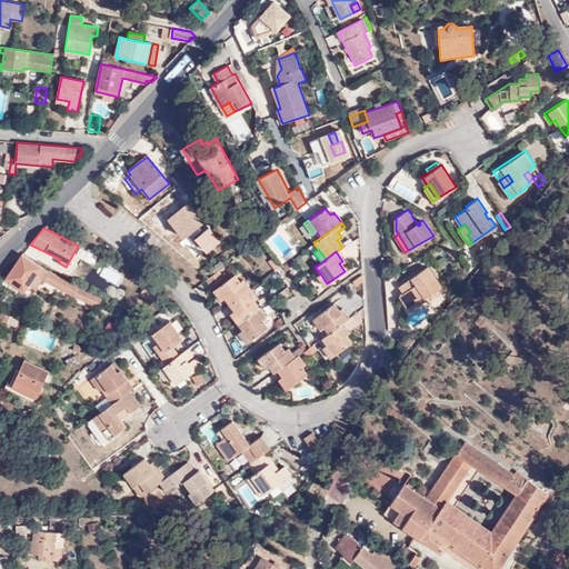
[(75,286),(21,256),(5,278),(22,291),(36,273),(43,278),(43,277),(75,296),(98,306),(101,299),(75,286)]
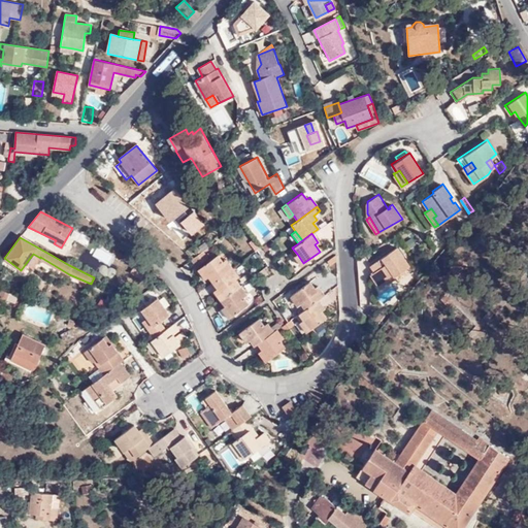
[(252,241),(258,250),(260,248),(254,239),(252,241)]
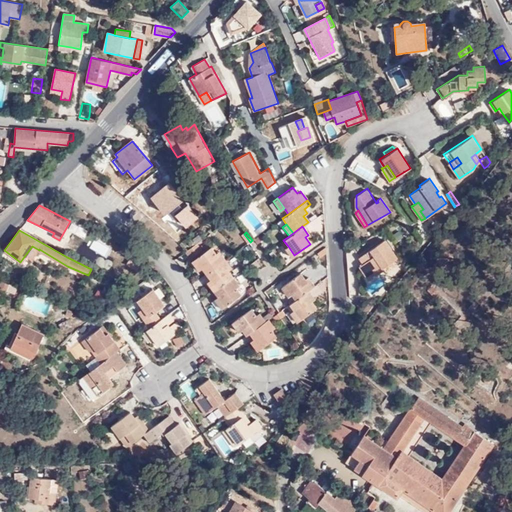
[(388,260),(389,262),(397,257),(384,239),(359,256),(363,262),(359,264),(369,278),(384,268),(383,266),(381,264),(388,260)]
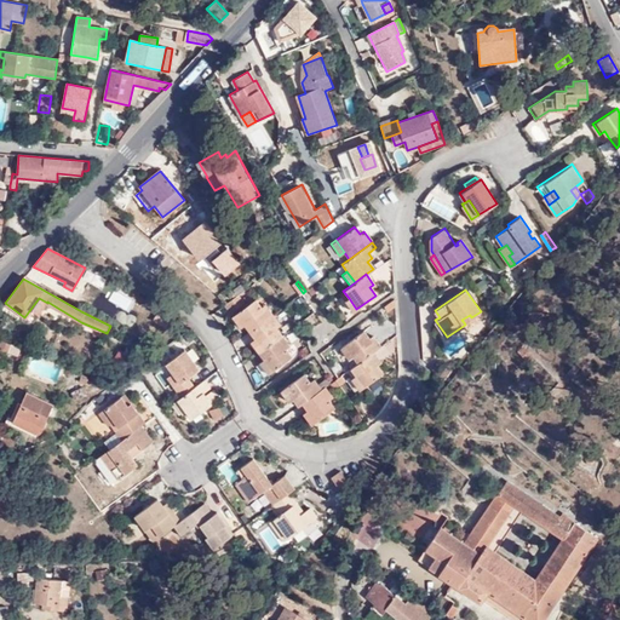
[(234,299),(228,303),(224,305),(229,314),(244,304),(236,294),(234,298),(234,299)]
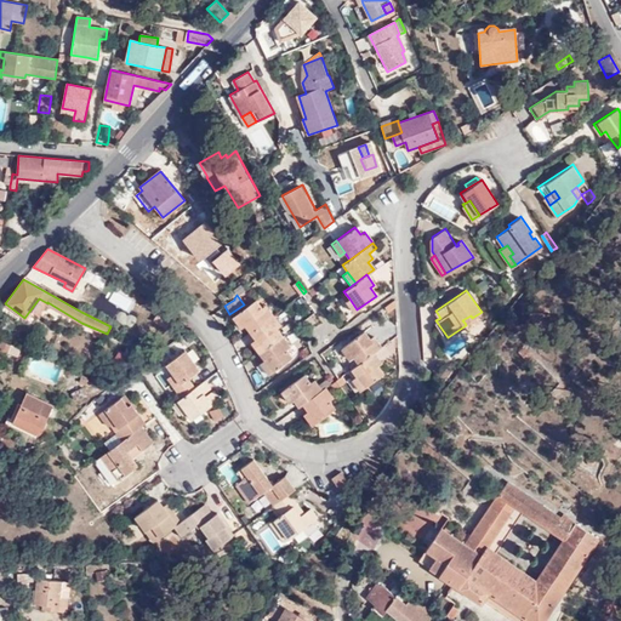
[(357,309),(349,298),(346,301),(353,313),(357,309)]
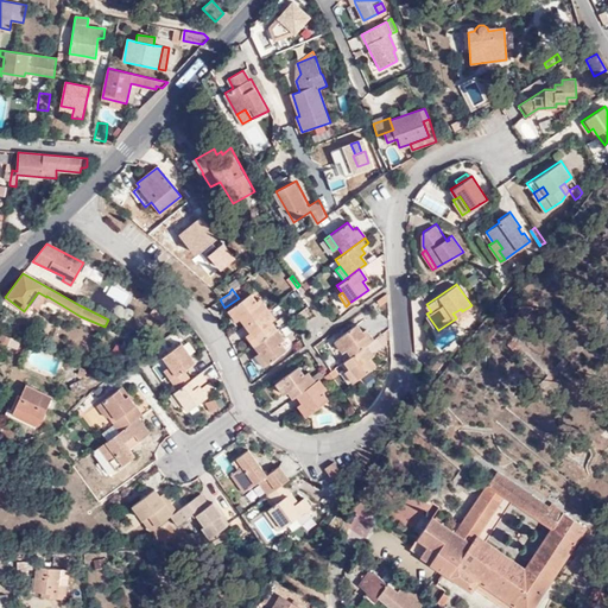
[(239,320),(244,327),(266,310),(258,298),(255,302),(249,293),(230,308),(239,320)]
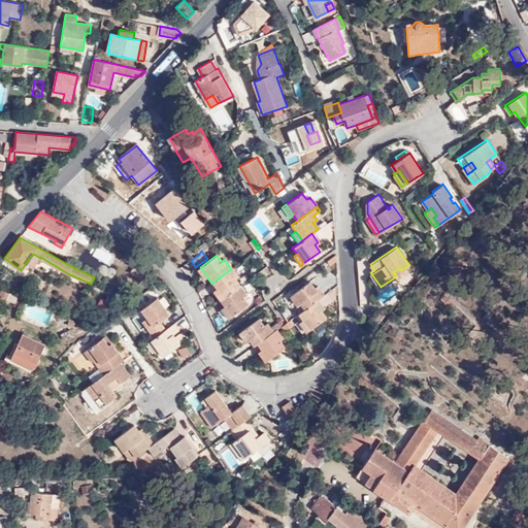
[(150,272),(139,265),(134,271),(144,278),(150,272)]
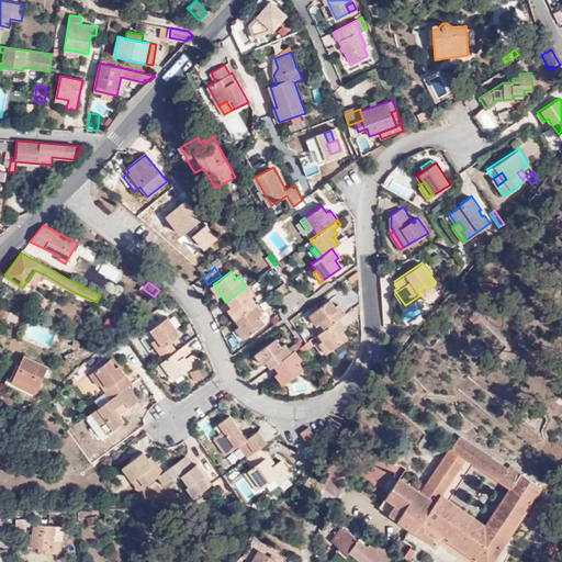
[(221,295),(213,284),(210,287),(217,299),(221,295)]
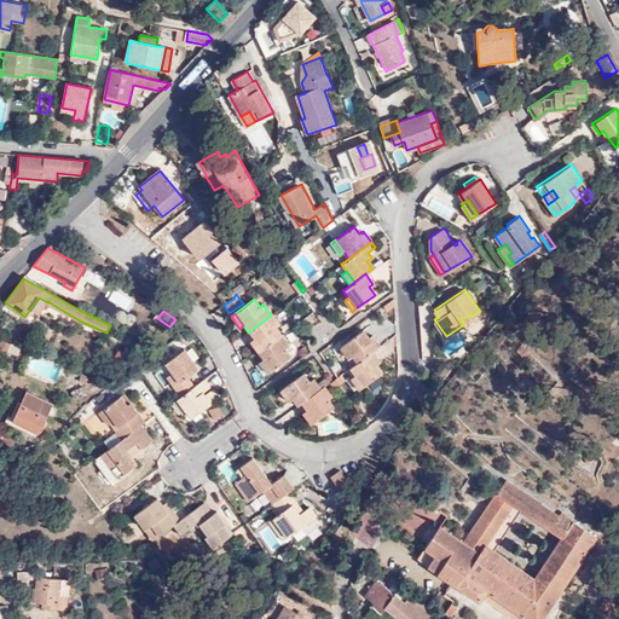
[(271,316),(248,333),(254,340),(261,350),(281,335),(275,328),(278,324),(271,316)]
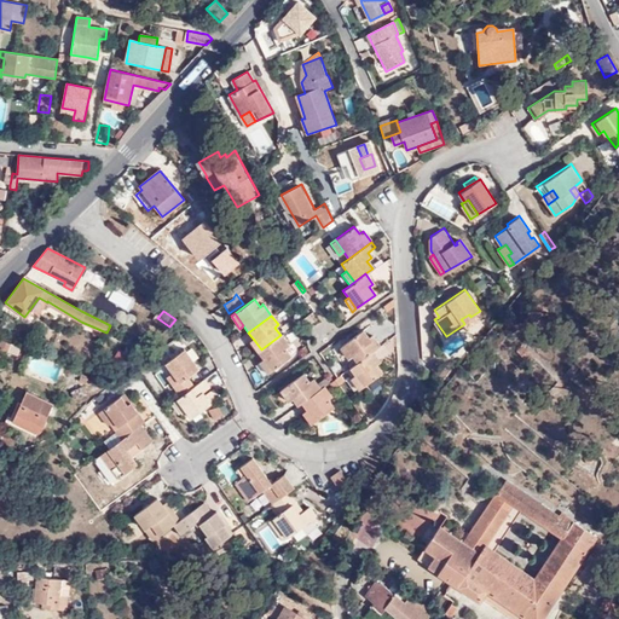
[(371,352),(379,346),(371,336),(368,339),(362,330),(342,345),(351,357),(356,364),(371,352)]
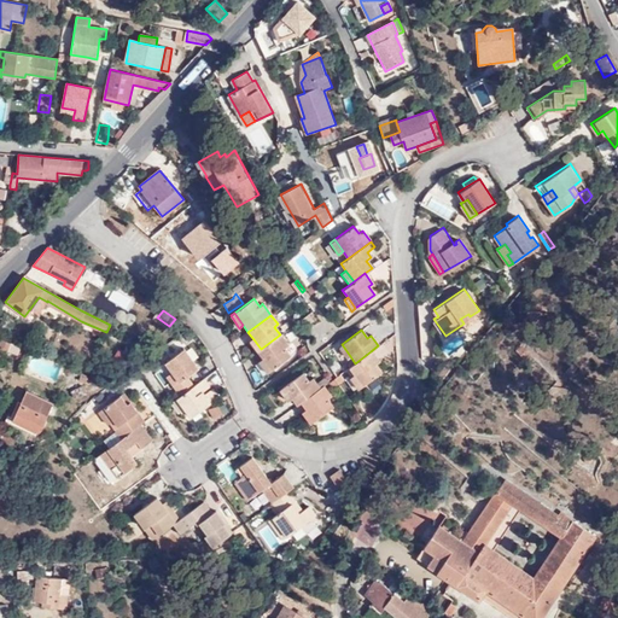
[(287,345),(280,334),(261,349),(257,351),(262,360),(270,369),(290,356),(284,348),(287,345)]
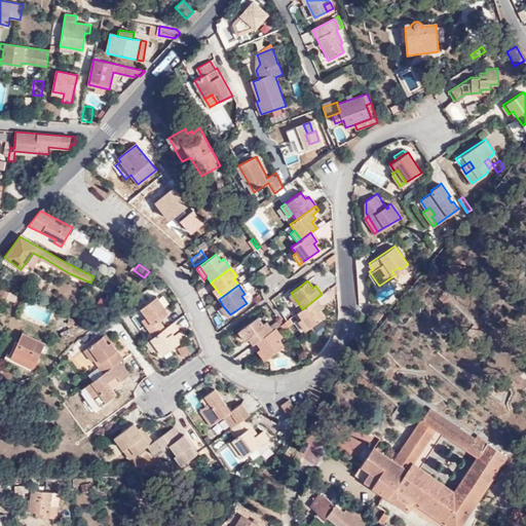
[(15,296),(0,289),(0,297),(12,303),(15,296)]
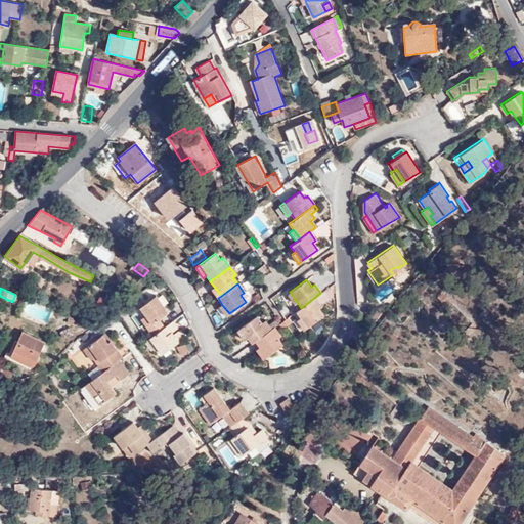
[(218,298),(221,296),(215,288),(211,290),(218,298)]
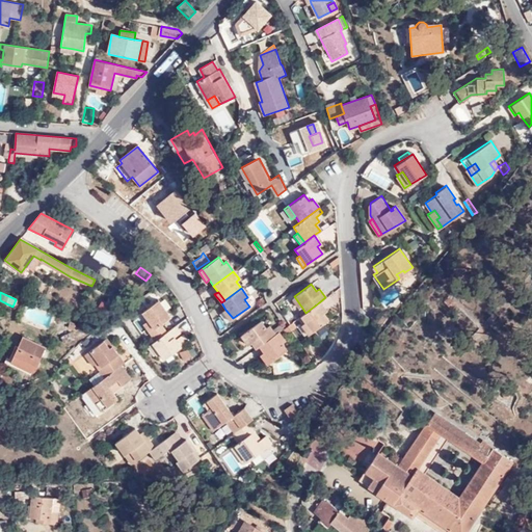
[(301,307),(294,296),(291,298),(298,310),(301,307)]
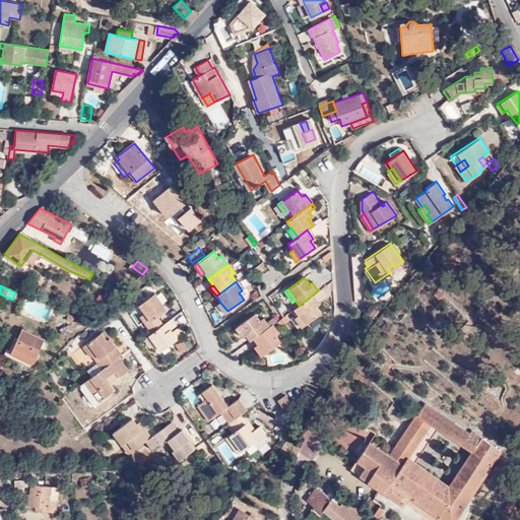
[(152,332),(164,324),(157,317),(165,312),(160,308),(164,306),(154,294),(139,305),(145,313),(151,320),(146,324),(152,332)]
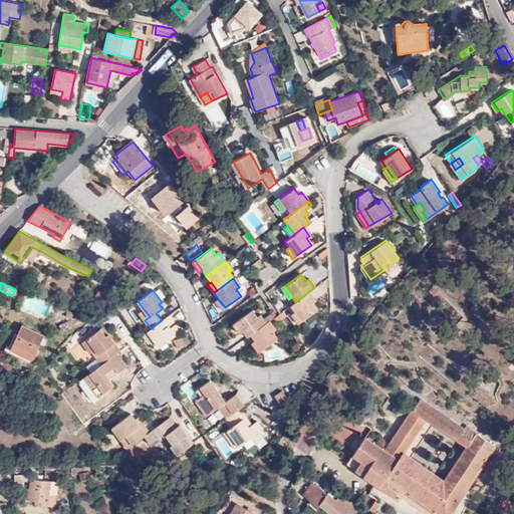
[(315,301),(308,292),(295,302),(289,306),(294,312),(300,321),(316,309),(311,303),(315,301)]
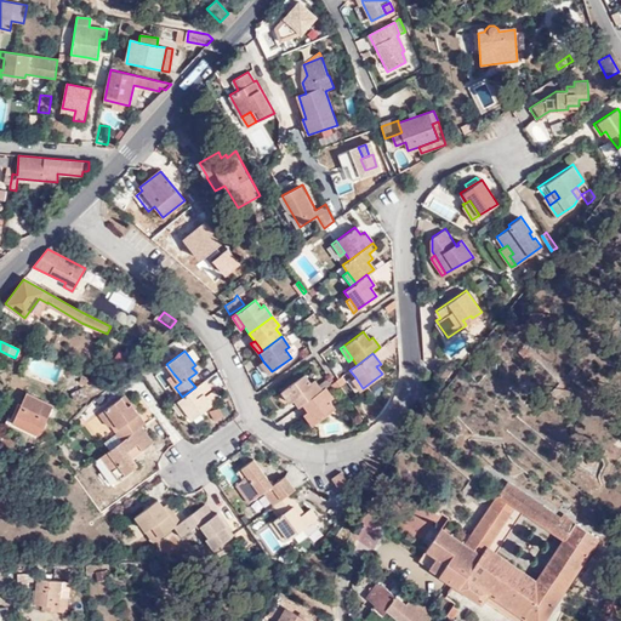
[(268,375),(272,371),(263,362),(260,365),(268,375)]
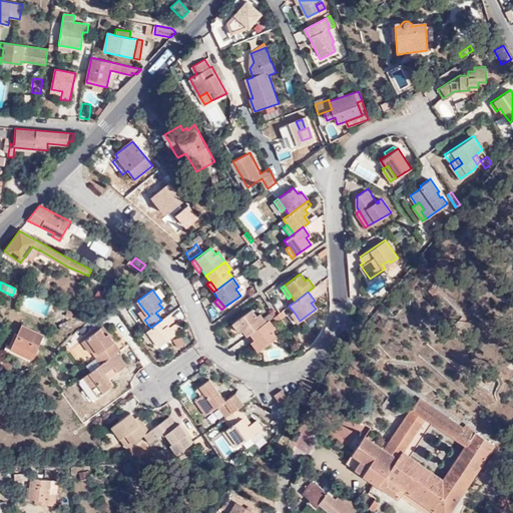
[(364,300),(358,306),(366,312),(370,307),(364,300)]
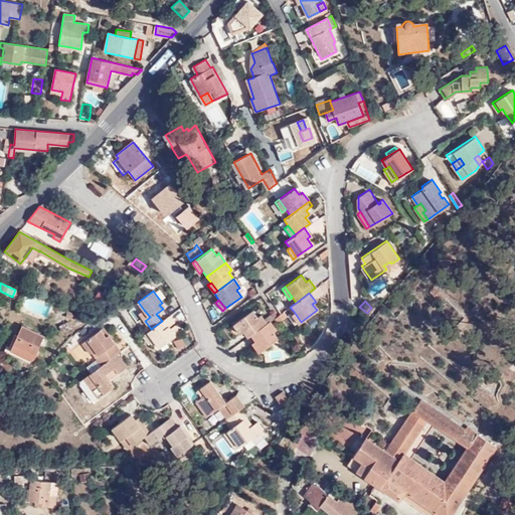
[(139,314),(145,321),(150,317),(144,310),(139,314)]
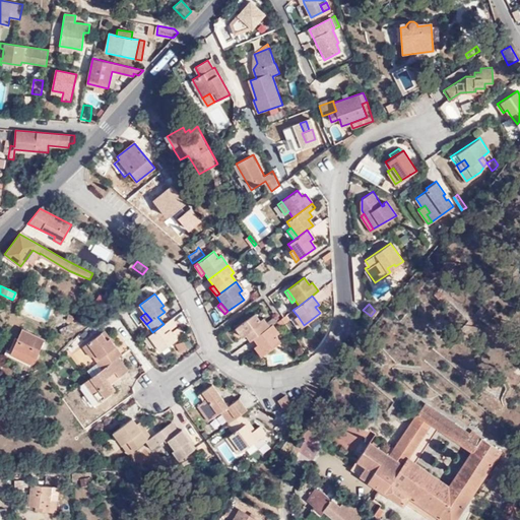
[(66,320),(75,324),(76,320),(74,319),(75,316),(69,314),(66,320)]
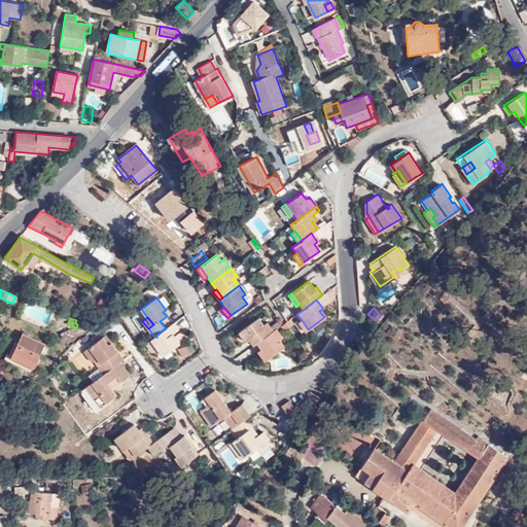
[(248,340),(252,346),(256,344),(273,331),(266,322),(262,324),(257,318),(241,330),(248,340)]
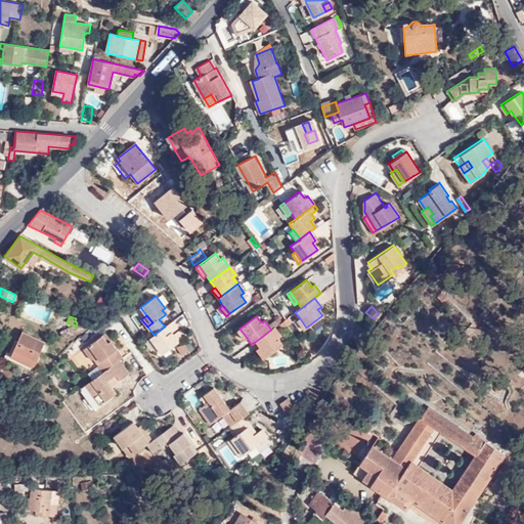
[(303,331),(306,328),(300,318),(296,321),(303,331)]
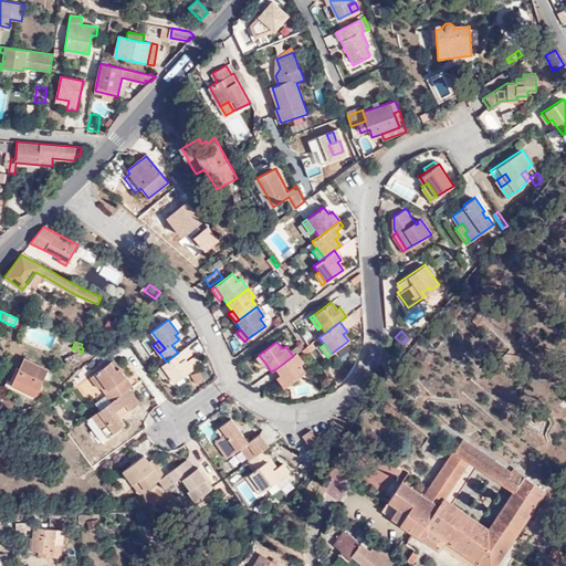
[(192,354),(188,346),(178,353),(166,362),(163,365),(170,376),(176,381),(194,369),(187,362),(184,364),(182,362),(192,354)]
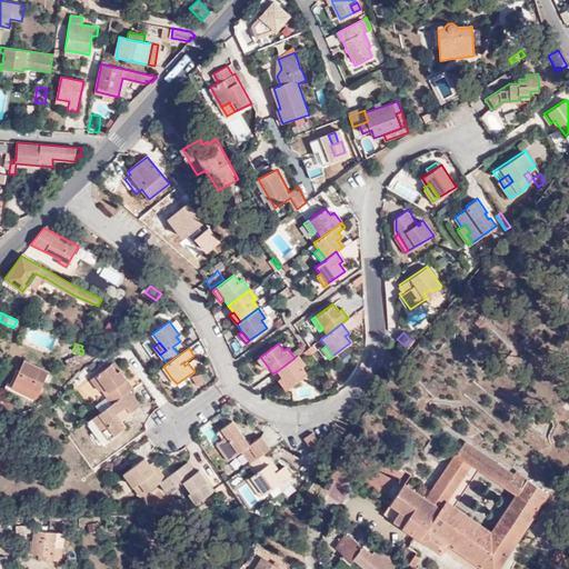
[(68,368),(80,362),(77,355),(65,360),(68,368)]
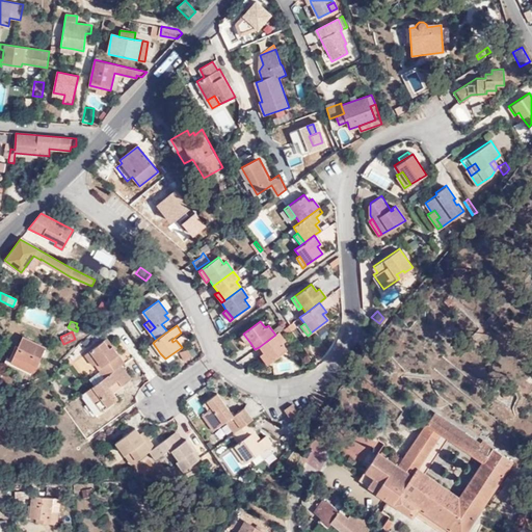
[(285,341),(278,333),(275,335),(259,347),(263,353),(270,362),(286,350),(282,343),(285,341)]
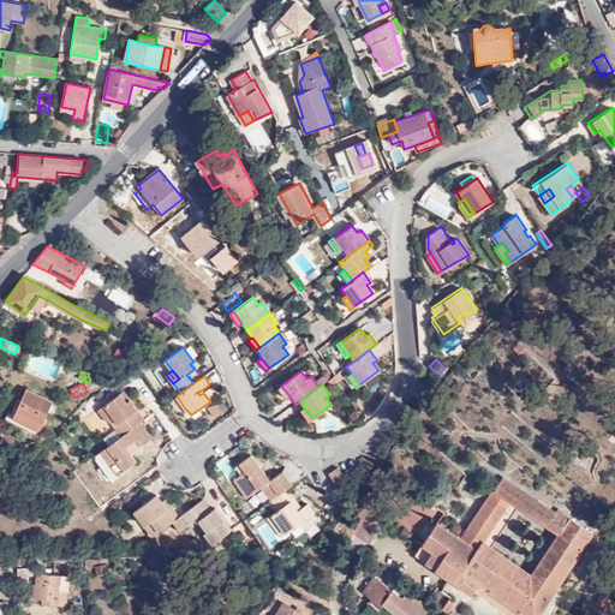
[(212,386),(203,393),(210,401),(218,394),(212,386)]
